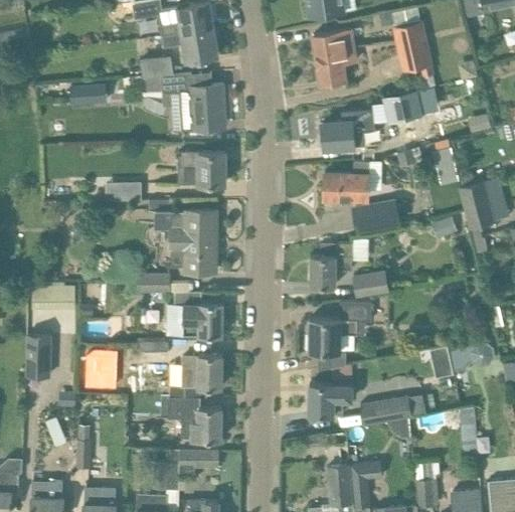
[(160,0),(144,0),(133,2),(135,19),(159,15),(162,36),(214,28),(209,1),(162,9),(160,0)]
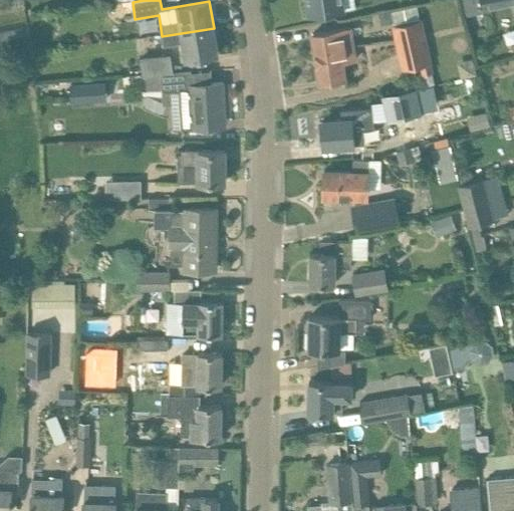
[(306,0),(309,16),(355,10),(354,0),(306,0)]
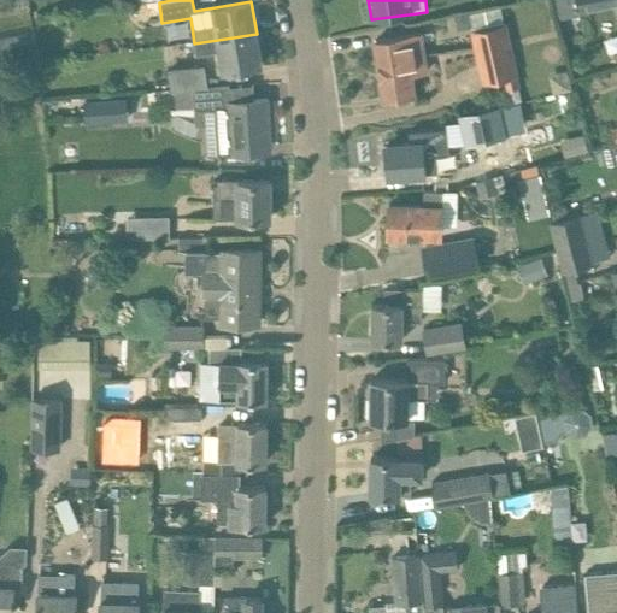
[(471,34),(477,59),(512,52),(506,25),(504,27),(500,11),(470,17),(472,28),(474,34),(471,34)]
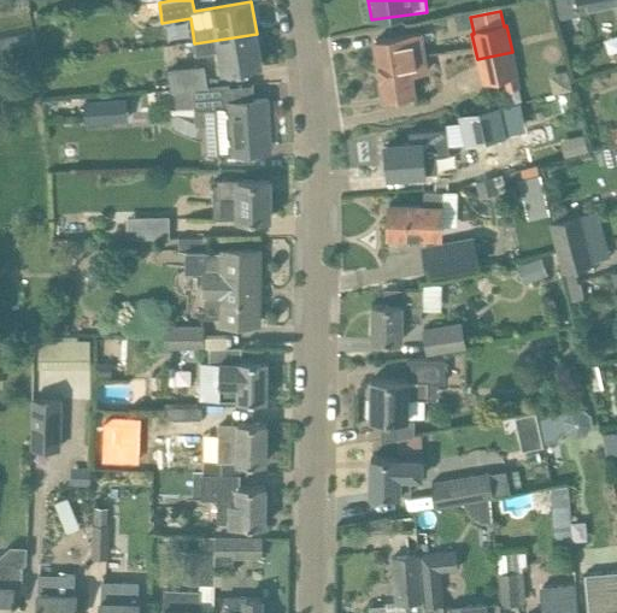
[(469,15),(454,17),(458,31),(472,28),(470,17),(469,15)]
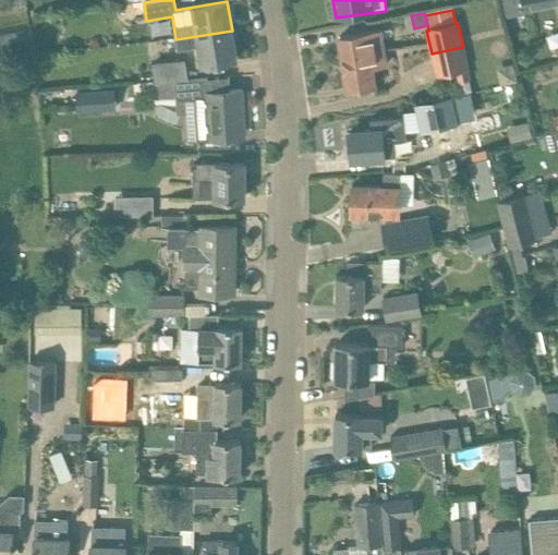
[(232,31),(176,39),(178,52),(198,49),(202,65),(237,60),(232,31)]
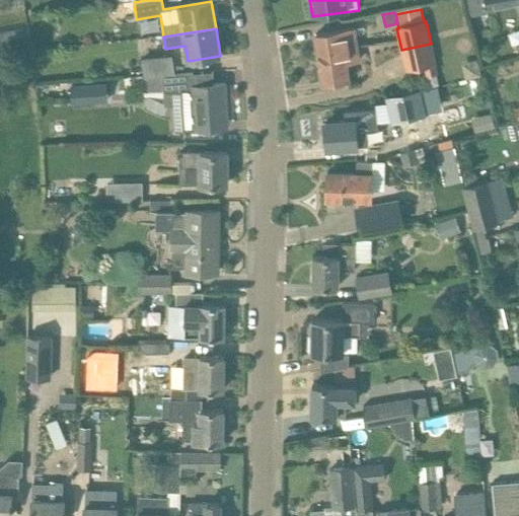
[(354,30),(315,37),(318,57),(344,53),(343,48),(356,46),(354,30)]
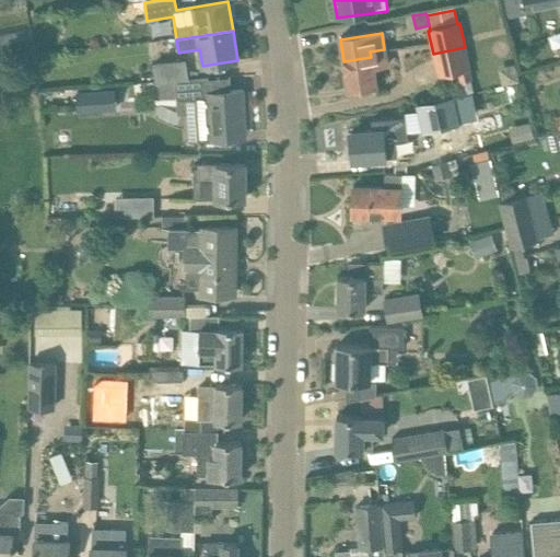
[(470,71),(465,47),(433,54),(439,78),(458,72),(461,82),(471,80),(469,71),(470,71)]
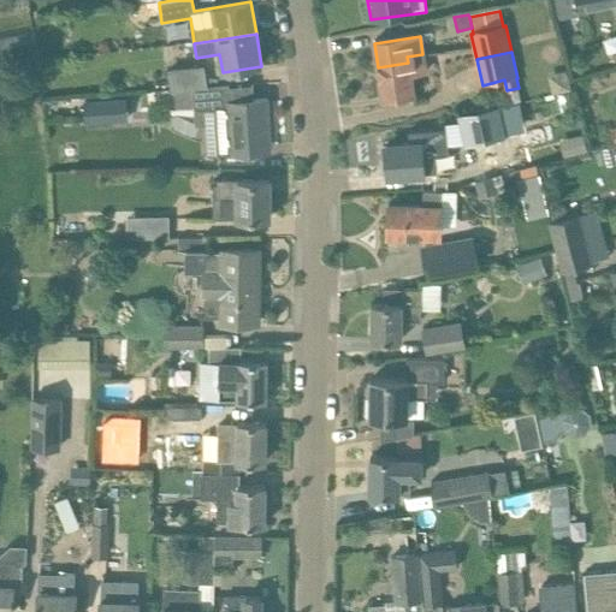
[(426,73),(422,54),(407,57),(408,63),(378,67),(384,101),(414,96),(410,76),(426,73)]
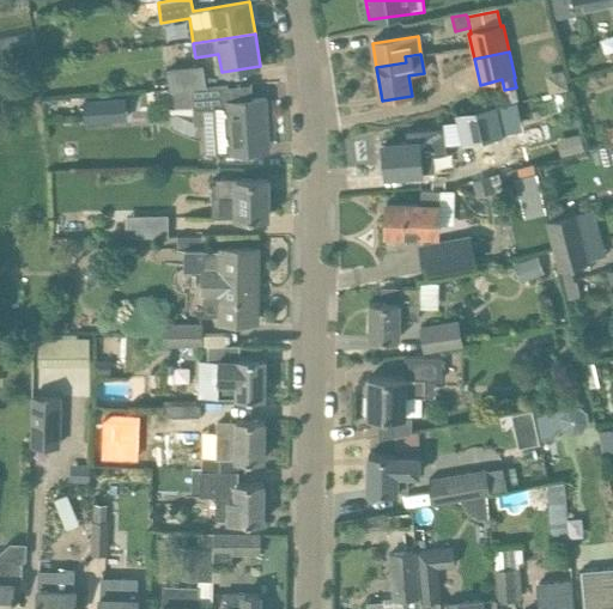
[(202,68),(168,71),(171,91),(206,89),(202,68)]
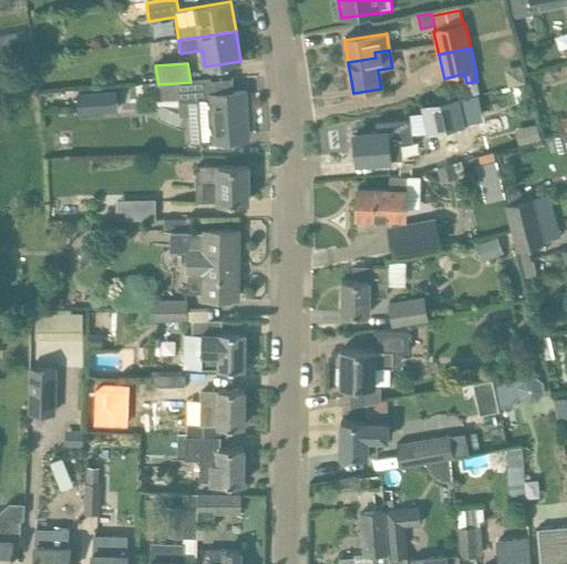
[(210,81),(191,82),(158,84),(158,86),(160,102),(178,101),(179,118),(189,118),(191,145),(244,142),(244,124),(239,124),(239,118),(247,118),(246,93),(212,95),(210,81)]
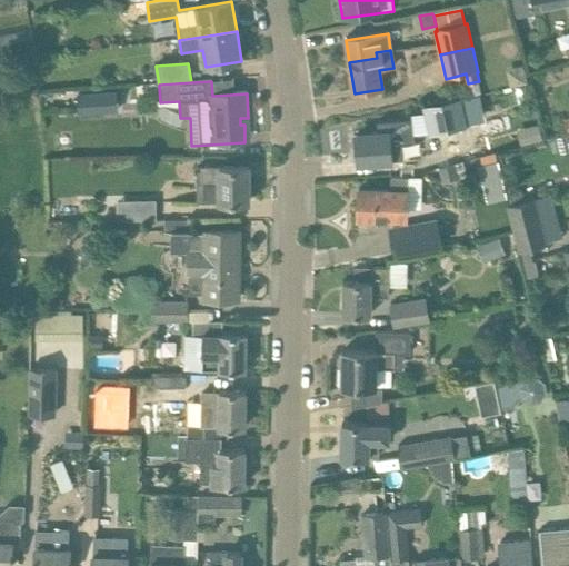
[(79,116),(89,115),(88,95),(78,96),(79,116)]
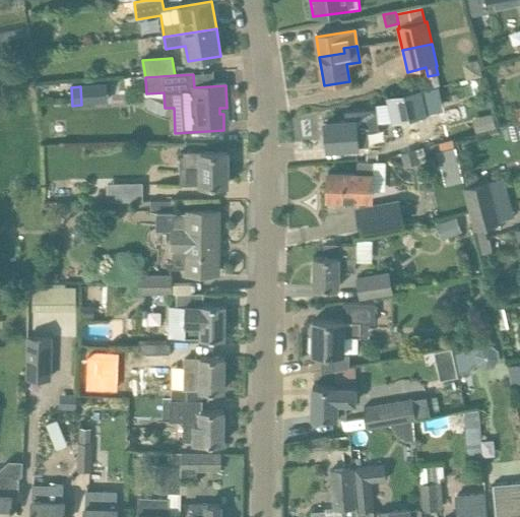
[(420,92),(390,101),(391,105),(395,123),(426,116),(420,92)]
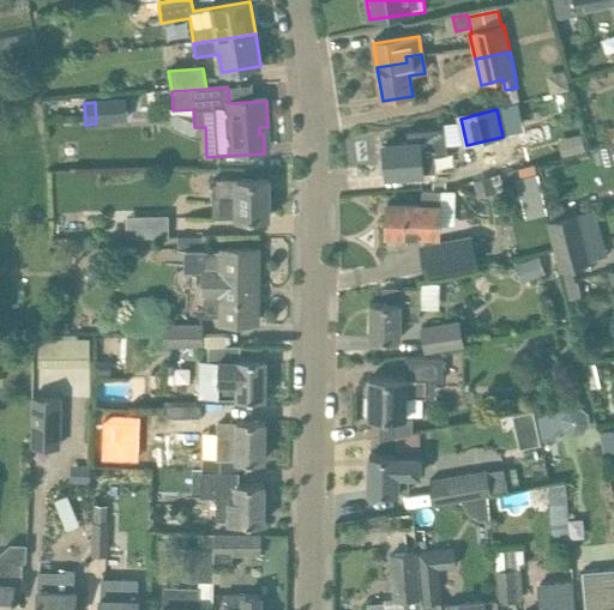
[(408,145),(385,148),(387,177),(423,175),(435,174),(434,156),(447,155),(446,146),(467,145),(462,124),(455,124),(445,125),(445,131),(407,133),(408,145)]
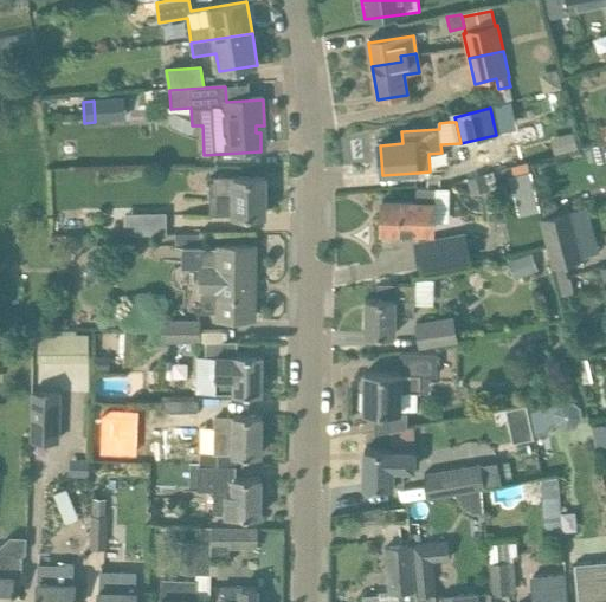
[(574,135),(556,140),(560,155),(578,150),(574,135)]
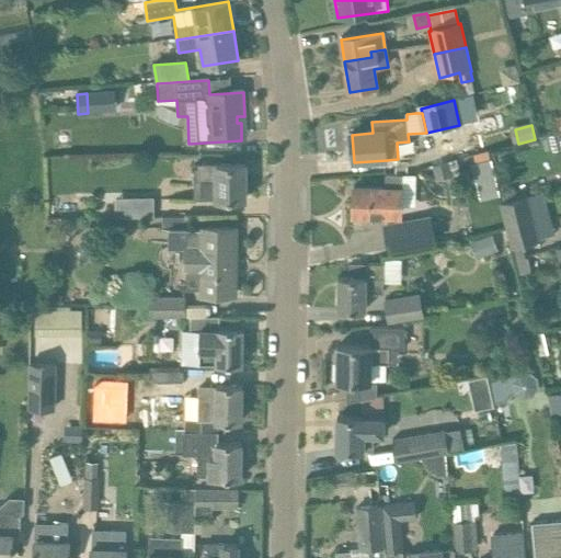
[(474,166),(472,166),(474,178),(494,173),(491,161),(474,166)]
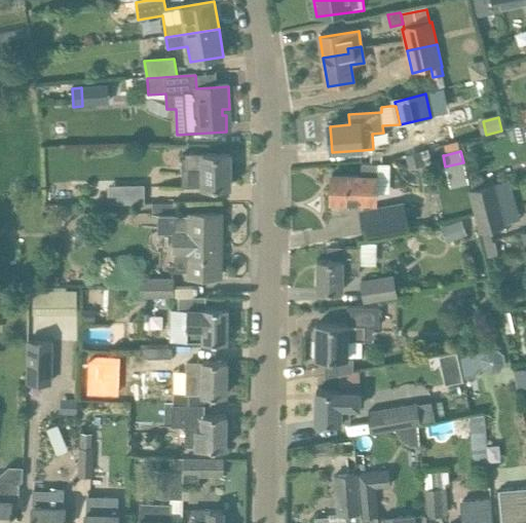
[(230,155),(210,155),(202,155),(202,157),(182,157),(182,188),(230,188),(230,155)]
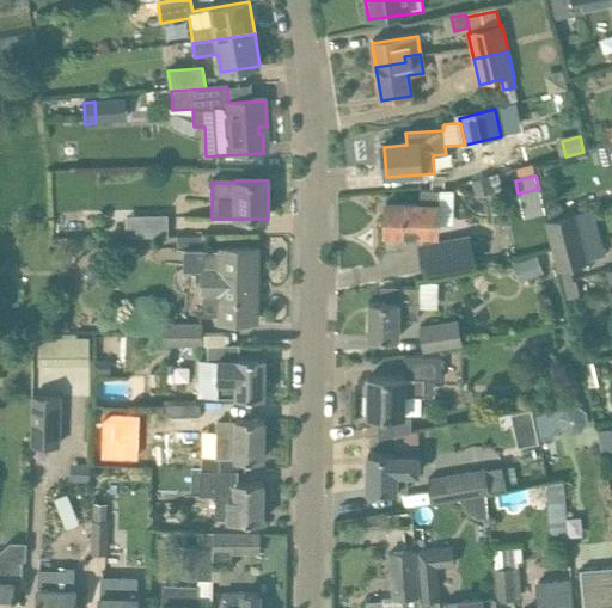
[(438,238),(439,192),(421,192),(421,207),(386,206),(385,237),(386,237),(386,249),(389,251),(403,251),(405,249),(405,237),(438,238)]
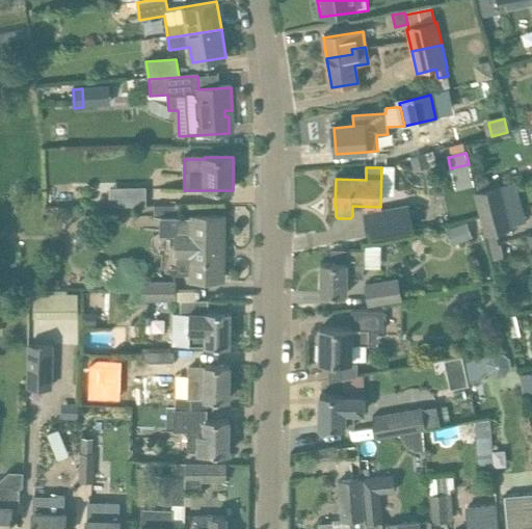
[(478,193),(490,190),(487,179),(475,182),(478,193)]
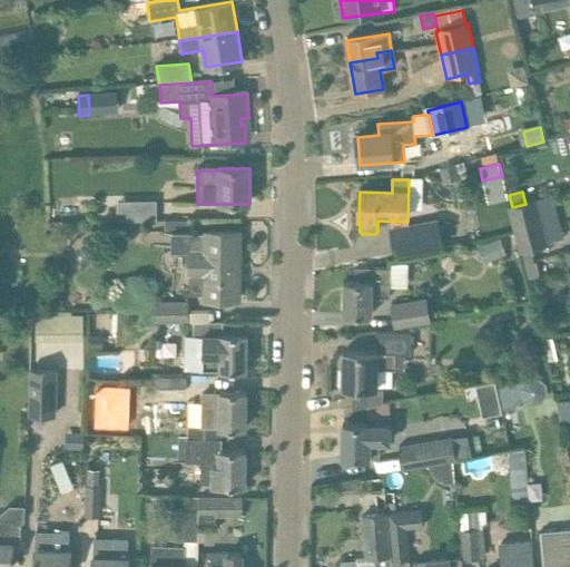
[(549,246),(537,202),(526,204),(512,207),(510,208),(521,253),(549,246)]
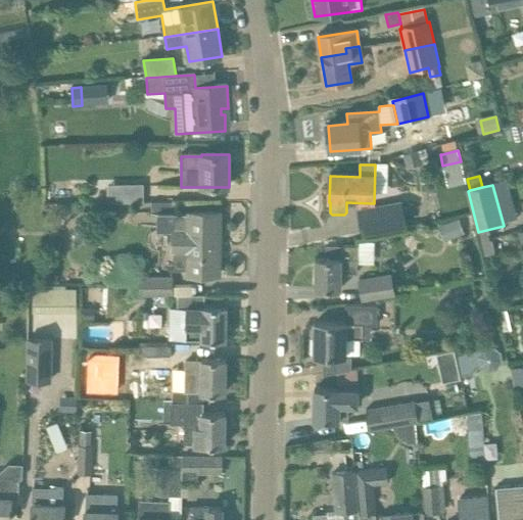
[(143,186),(108,186),(108,203),(143,203),(143,186)]
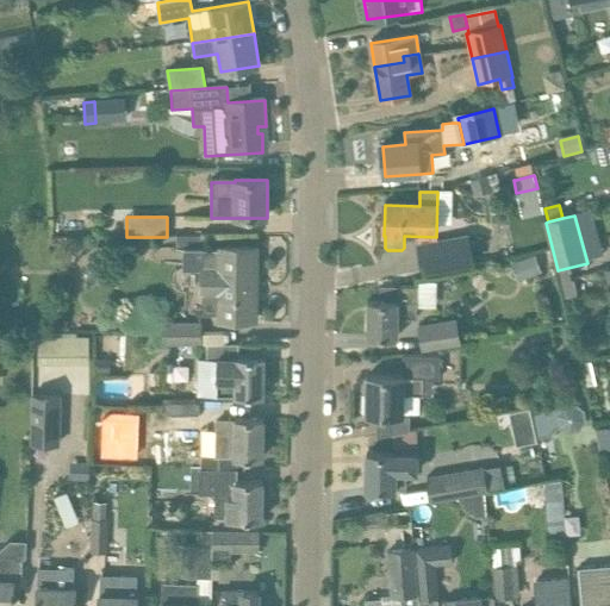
[(474,266),(470,239),(417,250),(422,275),(474,266)]
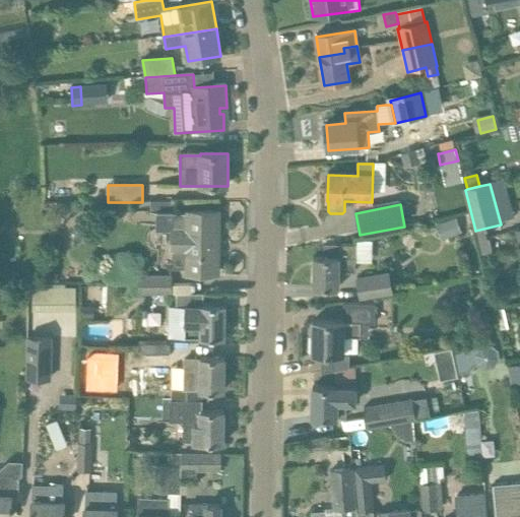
[(216,213),(174,213),(174,229),(171,229),(171,252),(174,252),(173,269),(186,269),(185,274),(218,274),(218,256),(215,256),(216,213)]
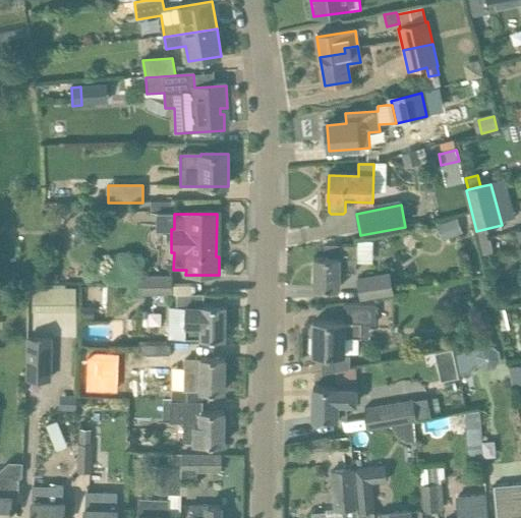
[(442,240),(464,232),(458,217),(436,225),(442,240)]
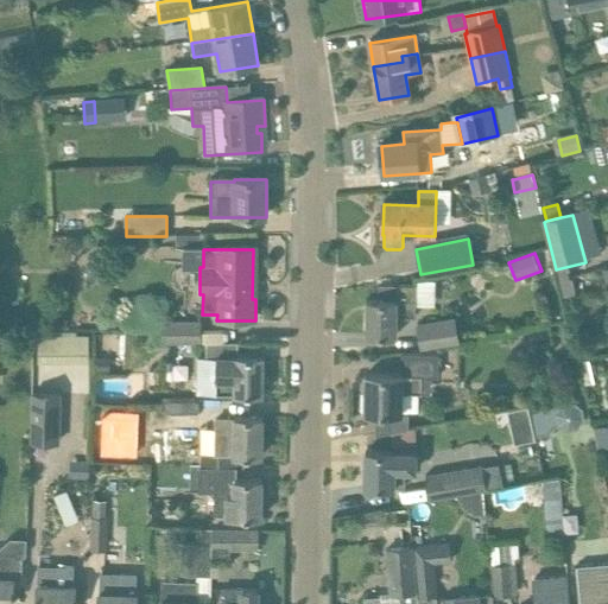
[(368,302),(367,337),(391,337),(396,337),(396,318),(416,319),(416,309),(416,304),(416,287),(396,287),(378,287),(378,302),(368,302)]
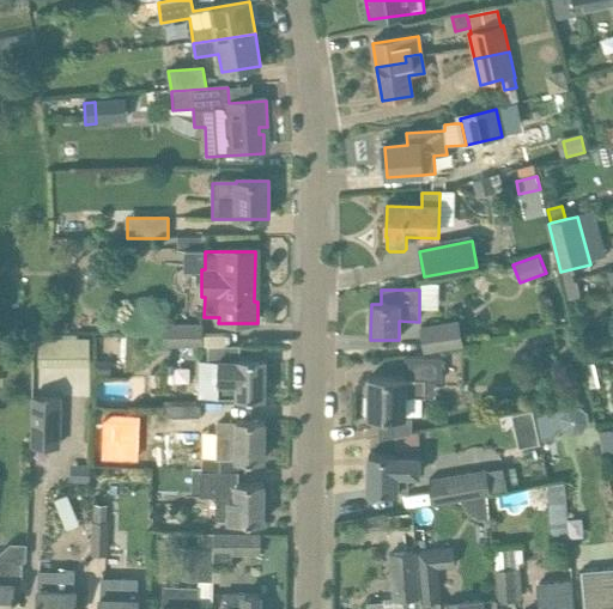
[(165,314),(126,312),(126,336),(151,336),(151,352),(169,352),(169,347),(200,348),(201,328),(165,327),(165,314)]
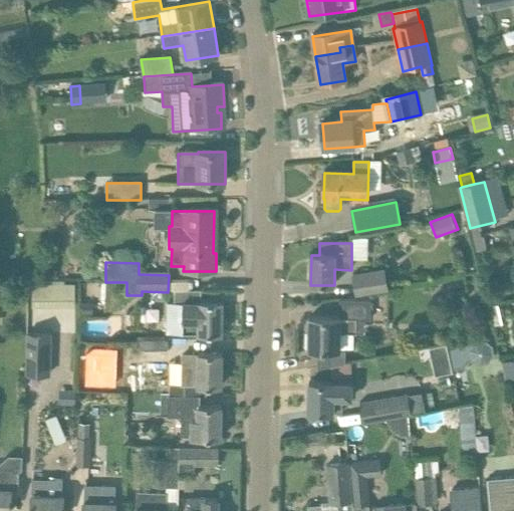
[(389,290),(384,271),(352,277),(356,296),(389,290)]
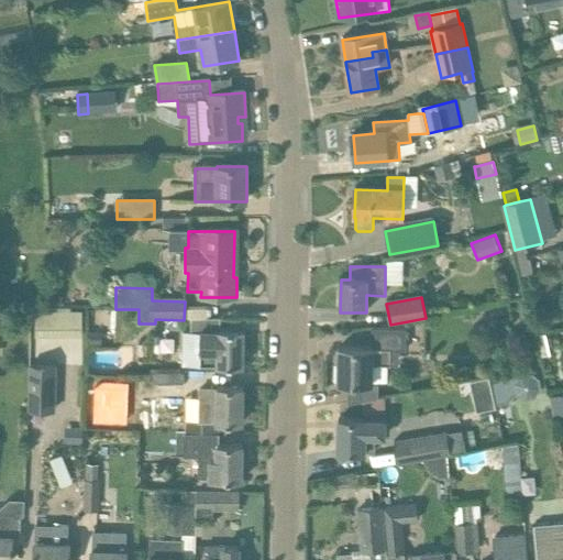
[(81,337),(81,310),(34,310),(34,337),(81,337)]
